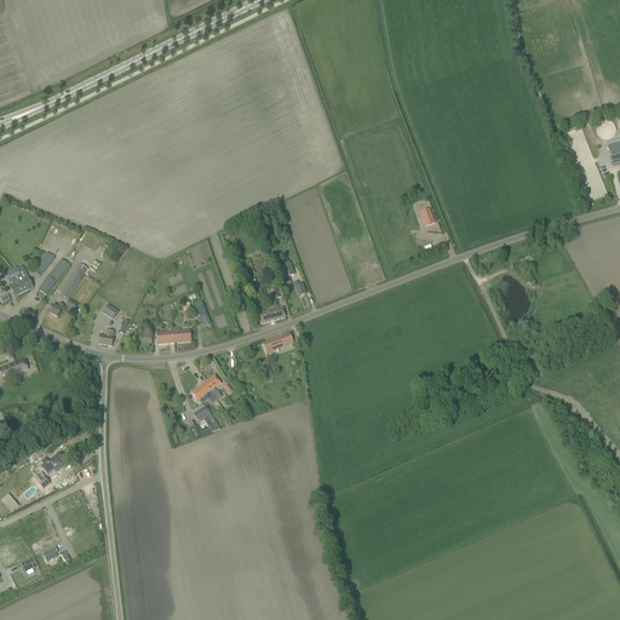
[(619,144),(608,148),(613,166),(619,164),(619,144)]
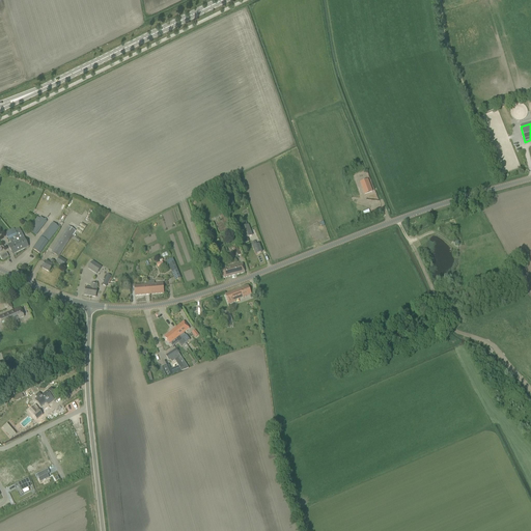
[(513,129),(504,130),(505,137),(514,136),(513,129)]
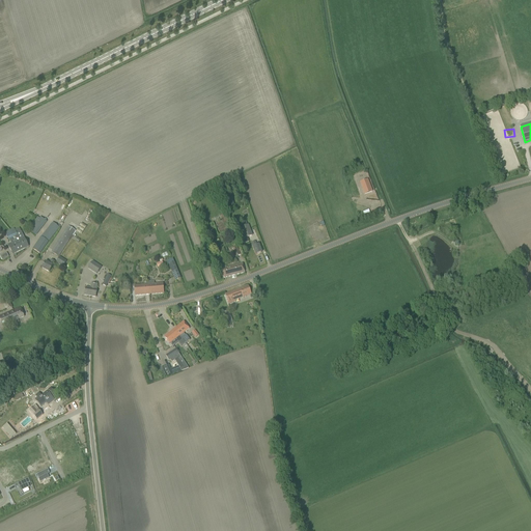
[(360,183),(364,195),(372,192),(367,179),(360,183)]
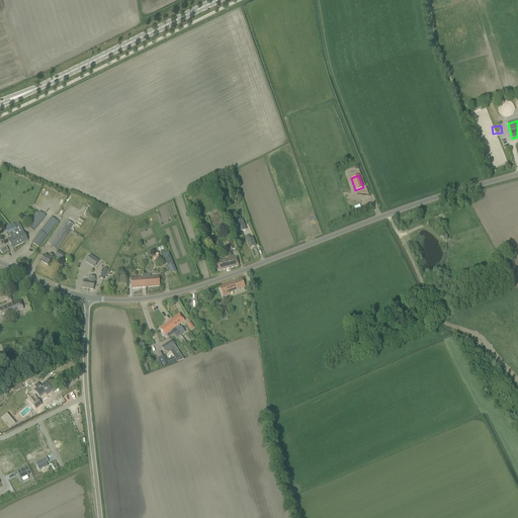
[(46,217),(39,211),(33,221),(38,225),(46,217)]
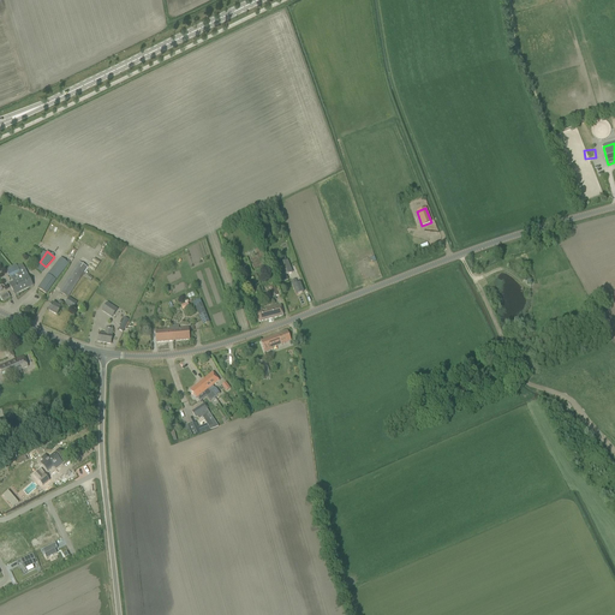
[(61,257),(48,275),(39,288),(39,290),(47,294),(57,280),(69,264),(61,257)]
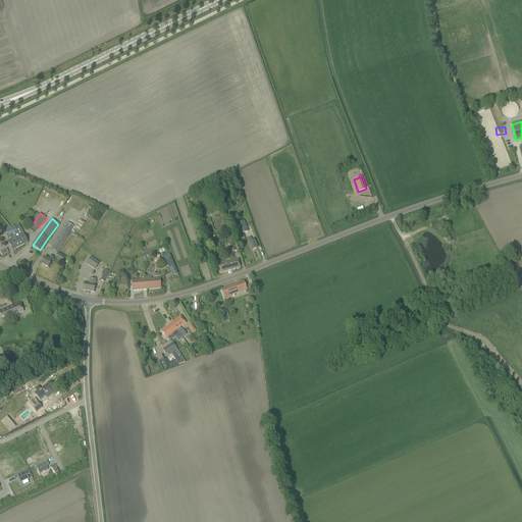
[(75,227),(80,230),(86,222),(81,219),(75,227)]
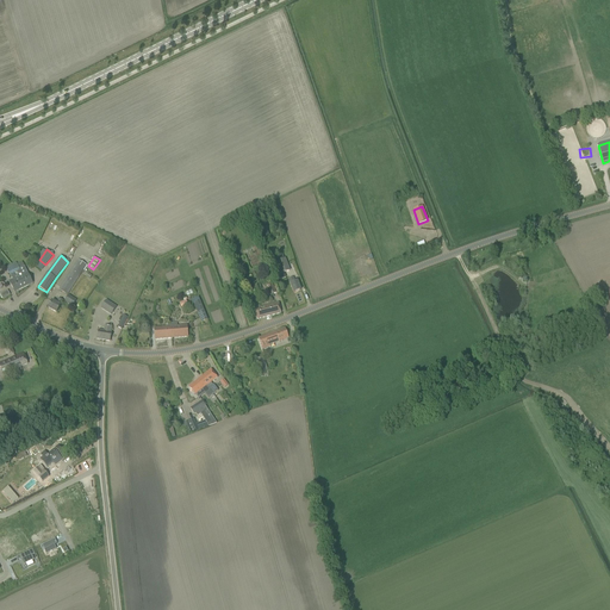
[(278,262),(282,274),(291,271),(286,259),(278,262)]
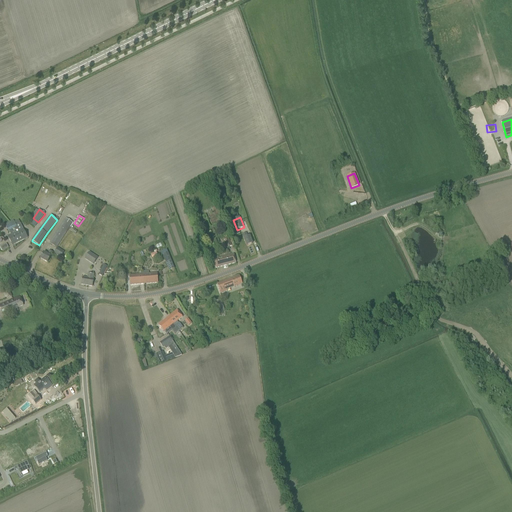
[(71,222),(67,219),(66,218),(50,244),(57,248),(72,223),(71,222)]
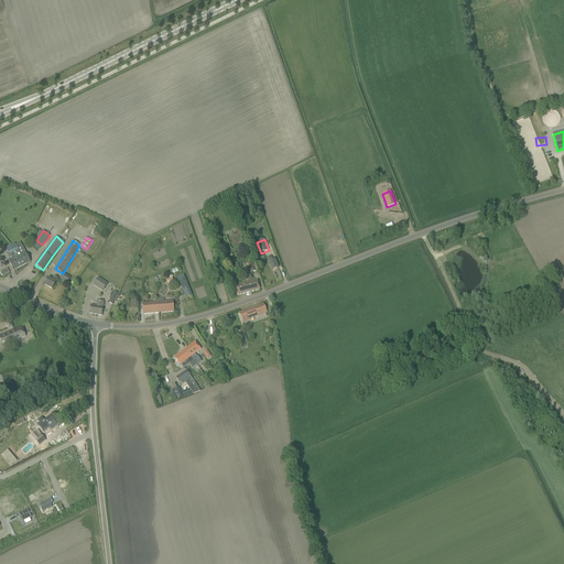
[(14,242),(10,245),(11,247),(15,255),(17,258),(21,267),(28,263),(30,262),(28,257),(25,252),(21,255),(20,252),(20,253),(18,250),(14,242)]
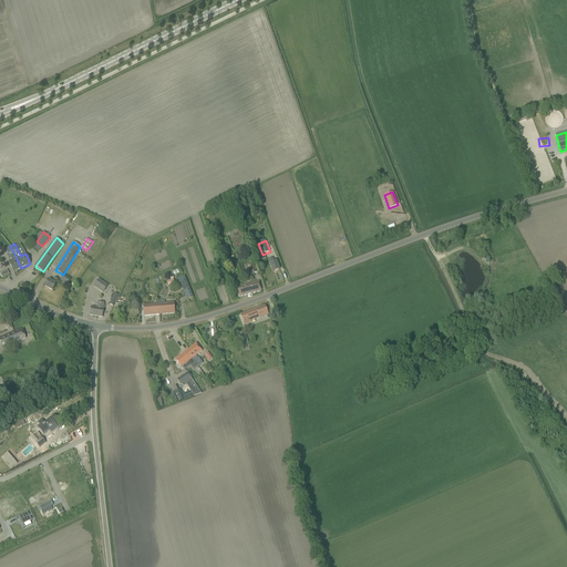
[(10,259),(11,258),(16,256),(11,248),(10,246),(8,247),(9,247),(6,249),(10,259)]
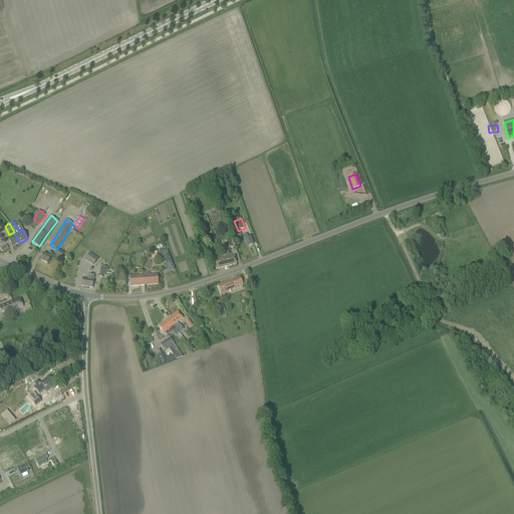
[(11,236),(8,237),(12,246),(19,243),(15,235),(14,232),(10,234),(11,236)]
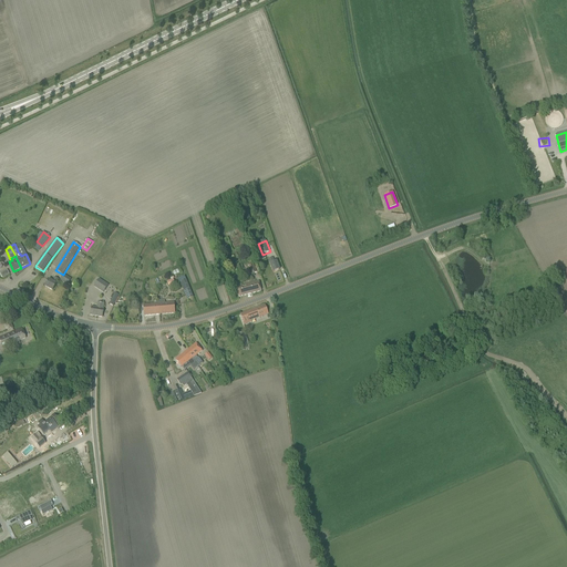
[(279,270),(277,265),(276,261),(275,263),(272,258),(268,260),(274,272),(279,270)]
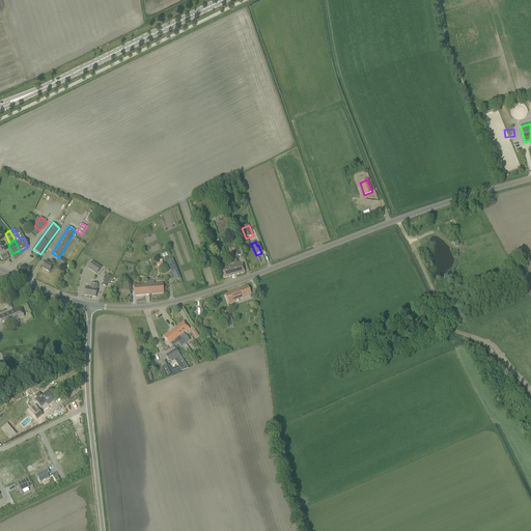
[(238,246),(231,248),(234,256),(241,254),(238,246)]
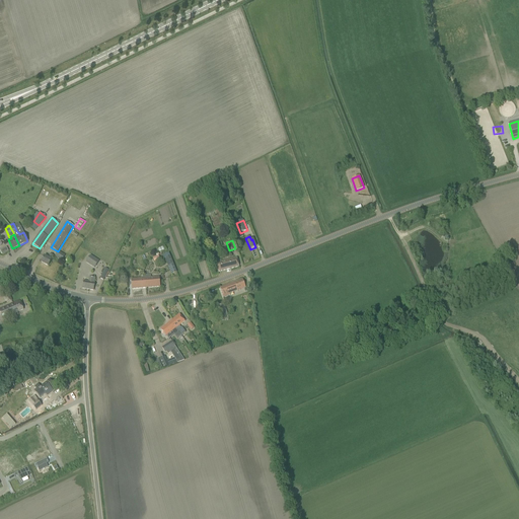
[(65,255),(59,251),(55,256),(61,262),(65,255)]
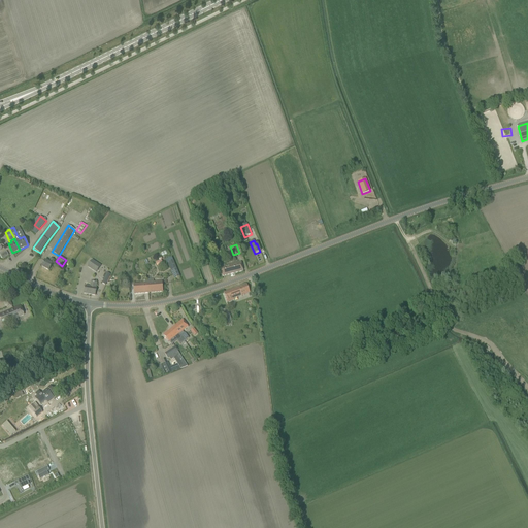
[(44,261),(44,262),(41,267),(48,270),(54,261),(51,259),(48,263),(44,261)]
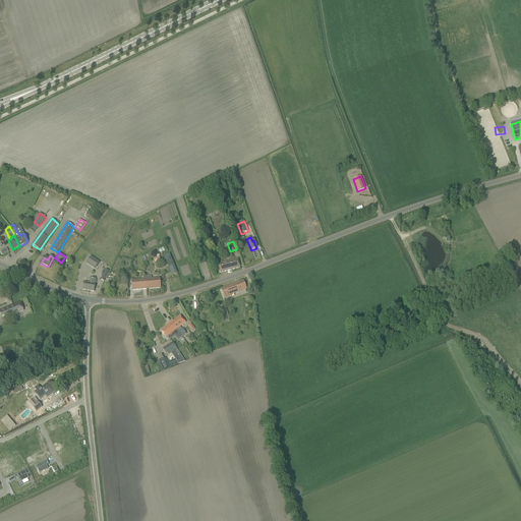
[(100,263),(92,256),(87,264),(95,270),(100,263)]
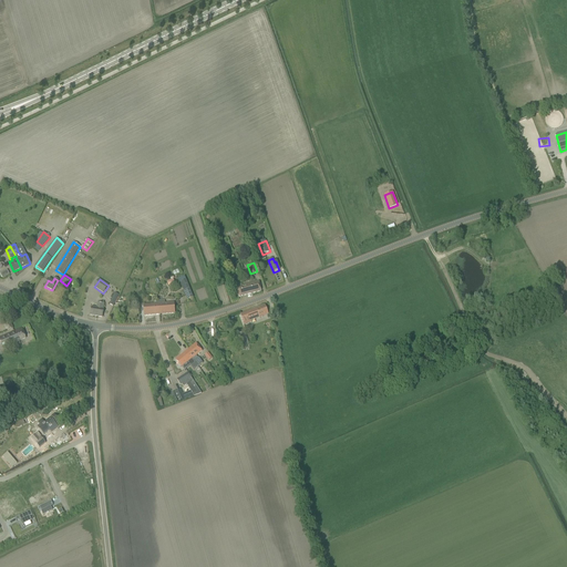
[(193,298),(191,292),(186,280),(181,282),(185,295),(187,300),(193,298)]
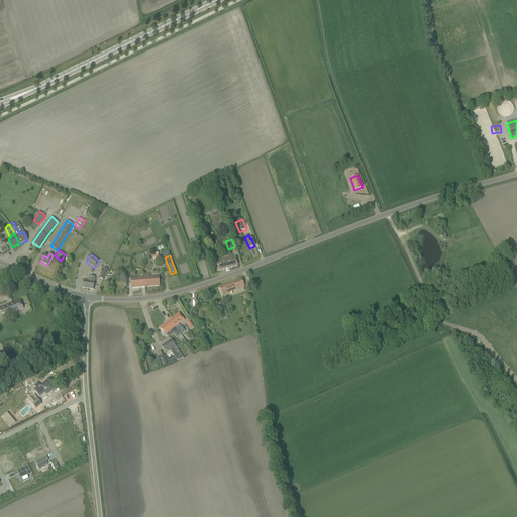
[(215,260),(215,262),(215,263),(217,271),(238,266),(236,256),(220,261),(220,259),(215,260)]
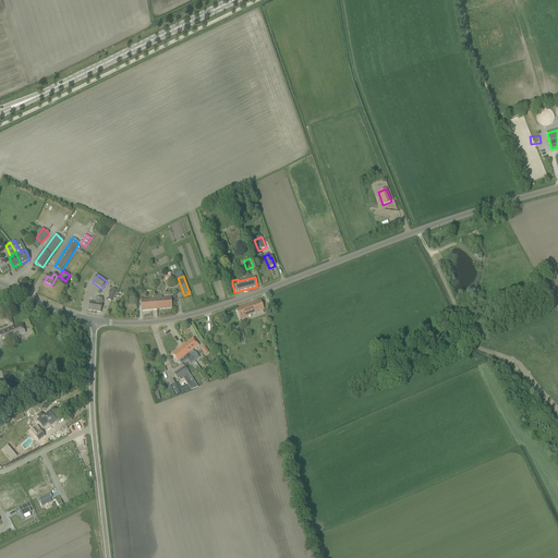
[(113,289),(108,300),(111,301),(113,299),(114,299),(117,293),(116,292),(117,290),(113,289)]
